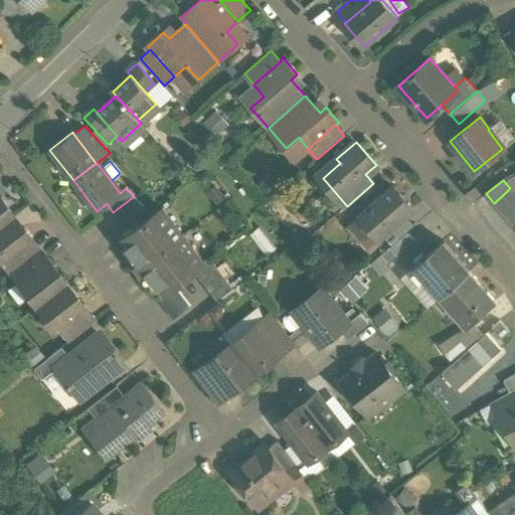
[(394,185),(380,197),(379,196),(371,203),(372,204),(360,215),(380,237),(414,208),(394,185)]
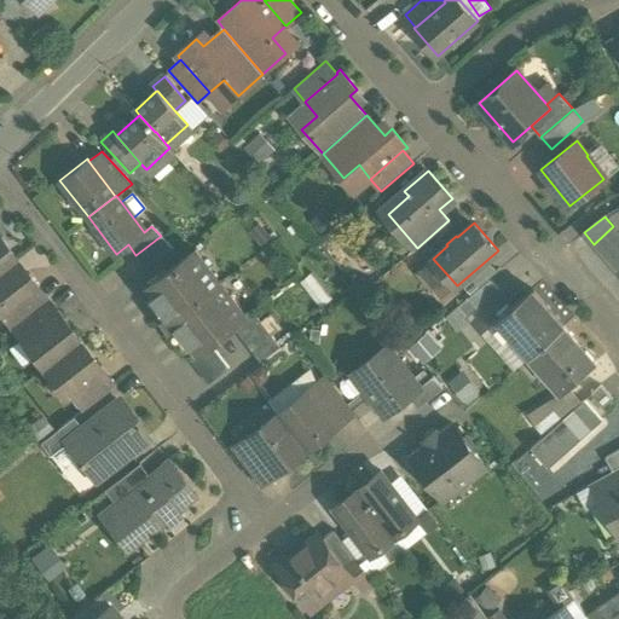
[(618,232),(613,226),(594,244),(603,255),(618,239),(618,232)]
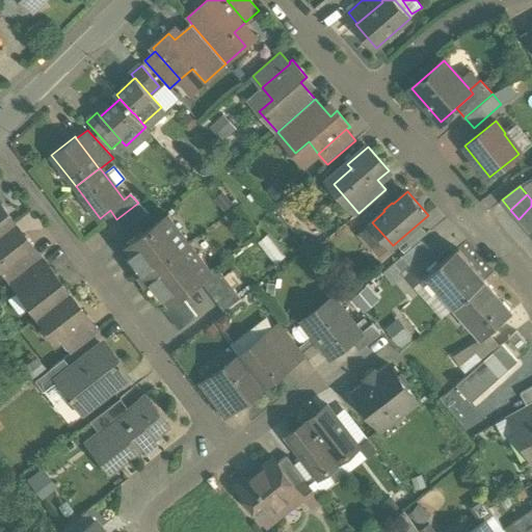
[(0,234),(15,222),(0,203),(0,234)]
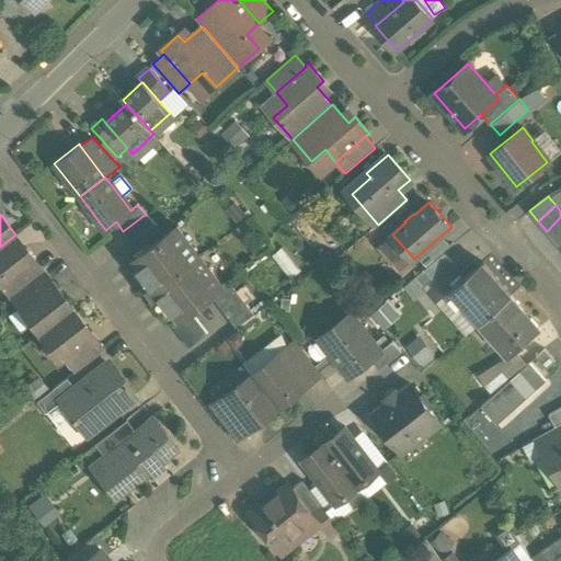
[(146,214),(123,231),(133,242),(156,225),(146,214)]
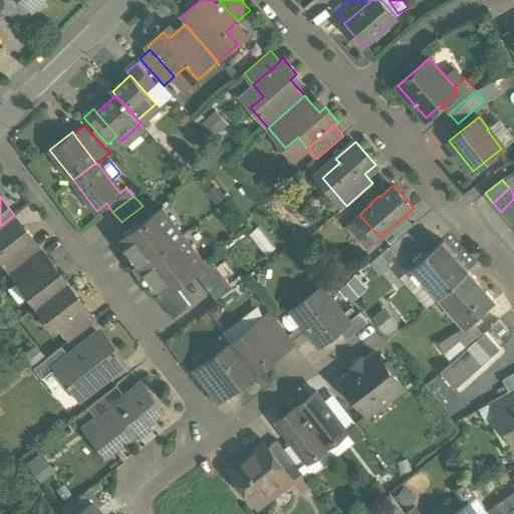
[(513,199),(501,212),(508,221),(513,215),(513,199)]
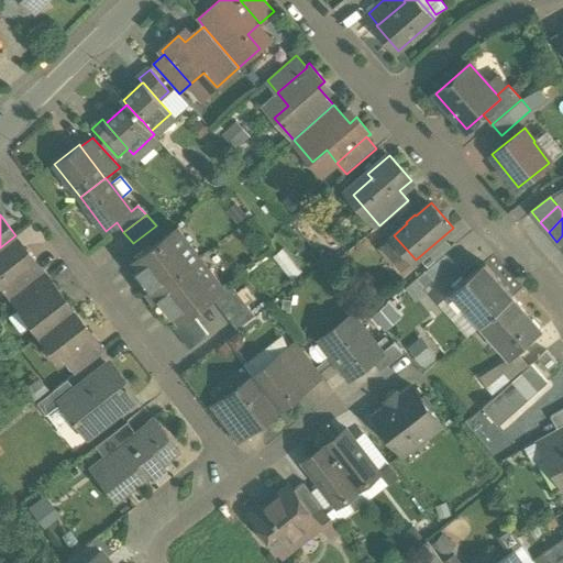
[(177,228),(135,261),(154,284),(148,288),(157,299),(163,295),(181,319),(190,312),(210,297),(222,287),(177,228)]
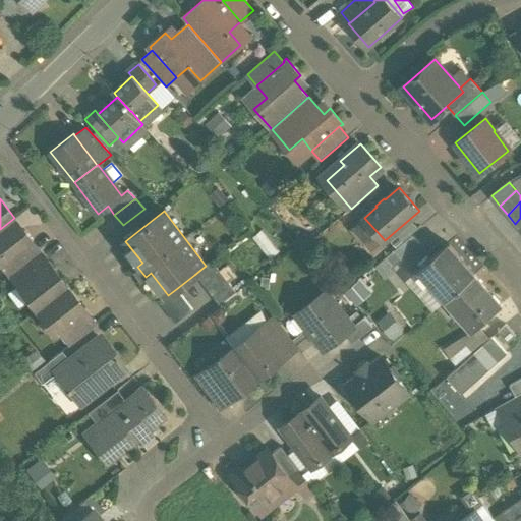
[(14,218),(0,229),(0,263),(3,267),(33,244),(34,243),(14,218)]
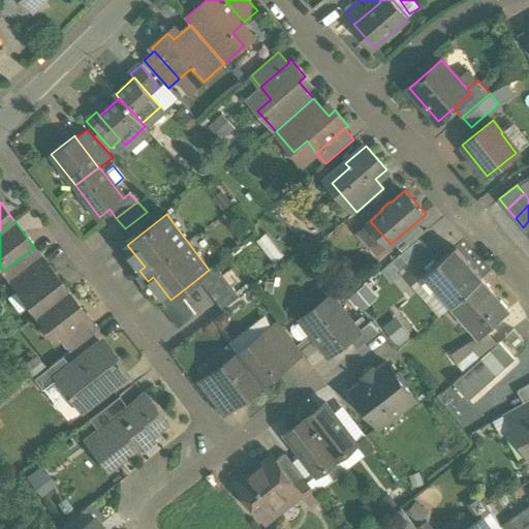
[(419,238),(391,261),(398,271),(427,247),(419,238)]
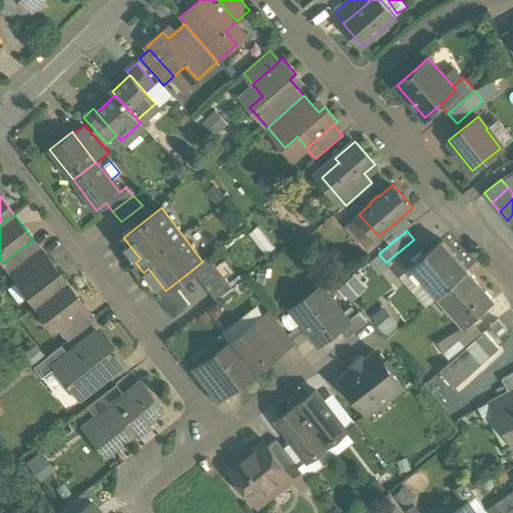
[(441,239),(412,266),(414,268),(417,265),(427,276),(424,279),(439,296),(440,295),(467,271),(450,251),(451,250),(441,239)]
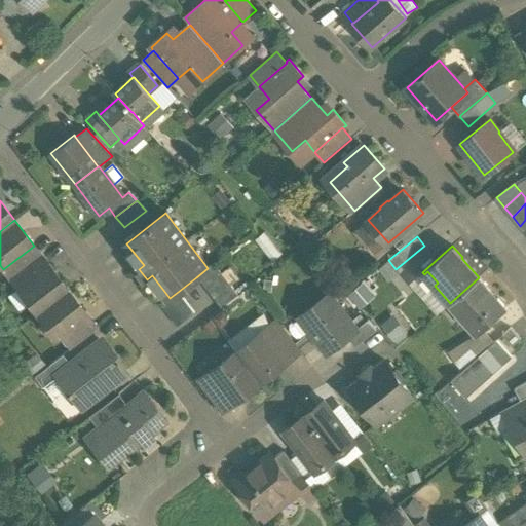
[(33,247),(3,269),(10,278),(40,255),(33,247)]
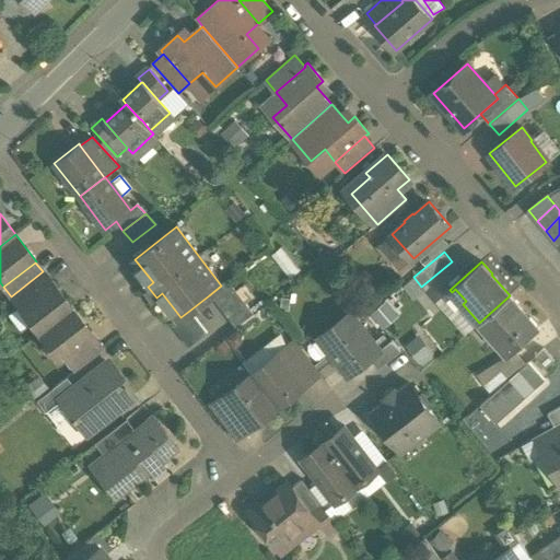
[(43,271),(11,296),(19,306),(50,282),(43,271)]
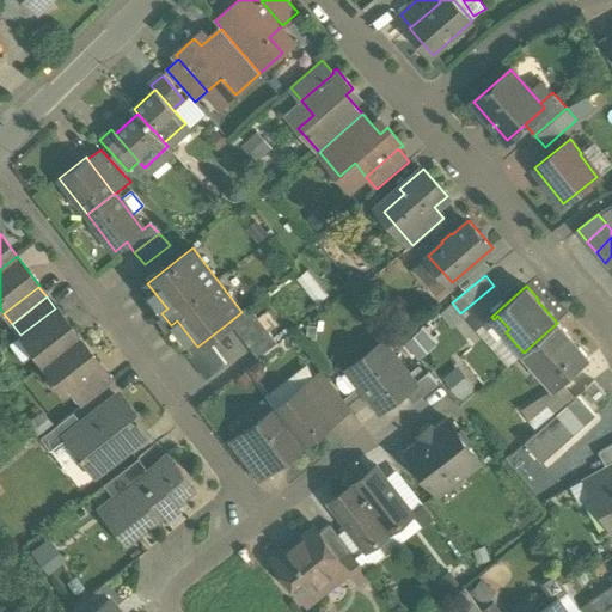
[(460,313),(452,303),(441,312),(454,326),(464,318),(460,313)]
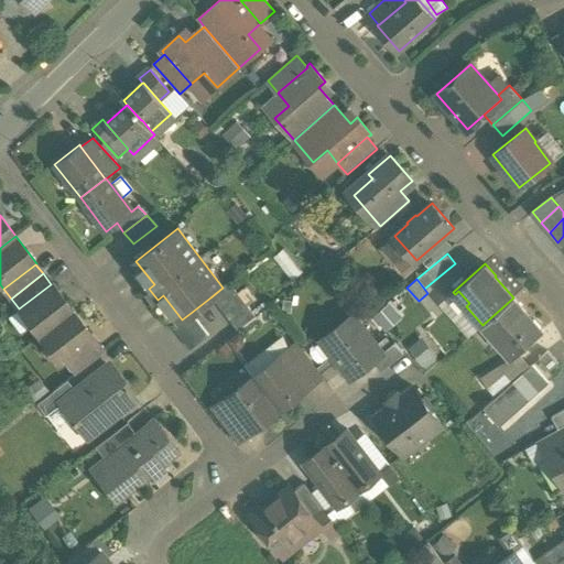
[(256,317),(229,283),(223,288),(210,297),(237,331),(256,317)]
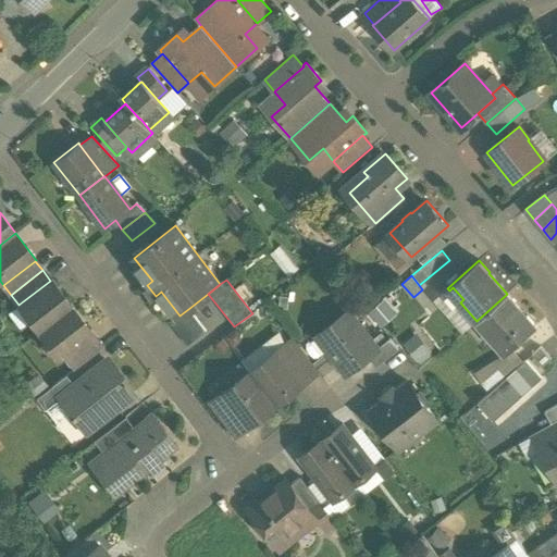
[(50,281),(19,305),(38,332),(71,307),(50,281)]
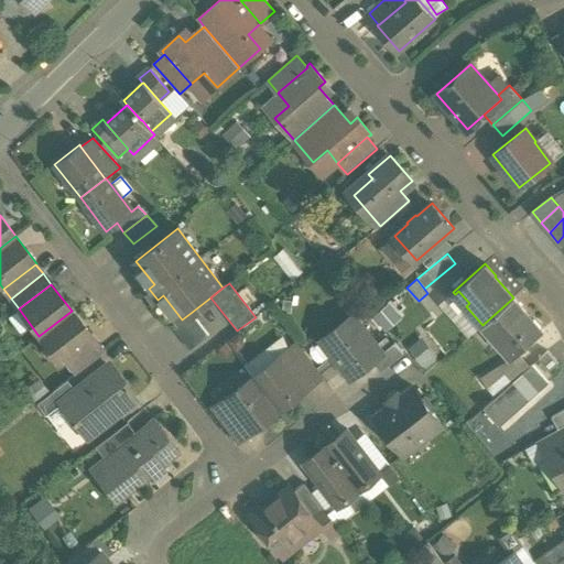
[(533,320),(513,297),(484,324),(499,343),(502,339),(514,353),(511,356),(512,357),(544,328),(534,317),(533,320)]
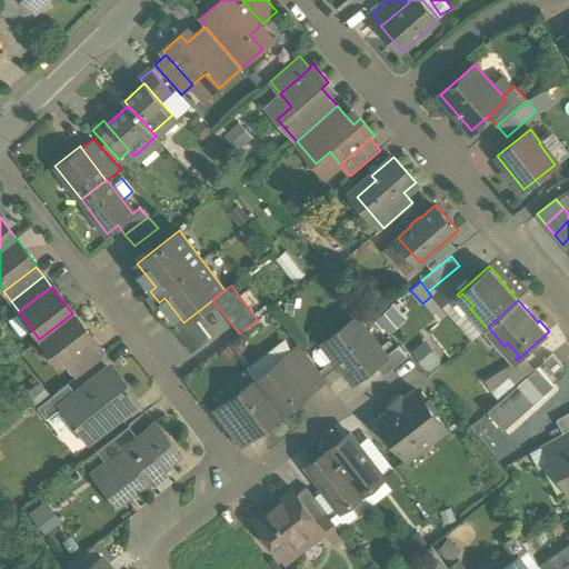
[(396,308),(380,318),(390,332),(405,321),(396,308)]
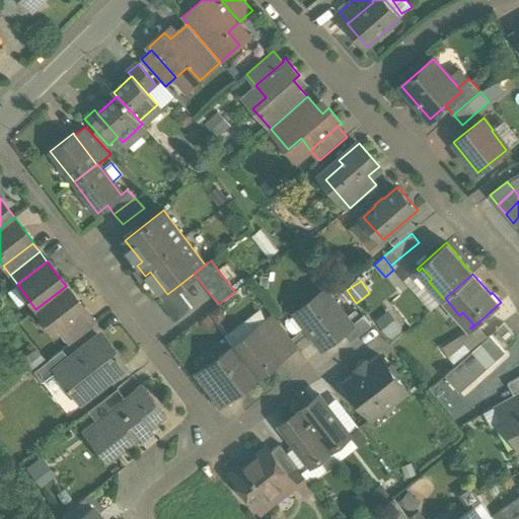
[(444,299),(429,282),(428,283),(419,292),(420,293),(431,305),(433,308),(444,299)]
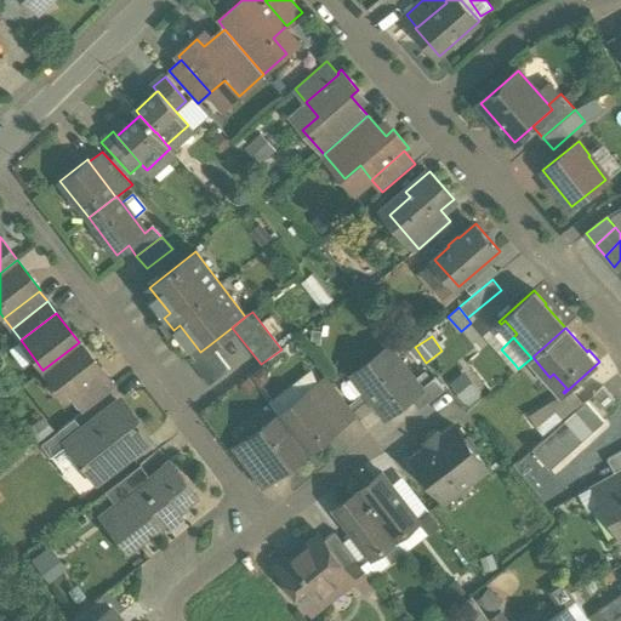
[(79,342),(43,370),(66,398),(69,396),(101,371),(79,342)]
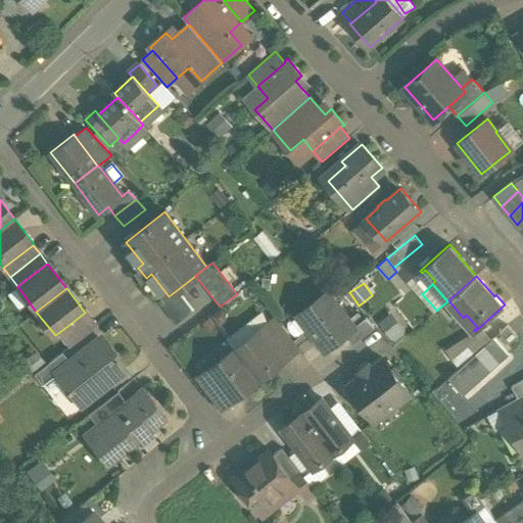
[(193,312),(177,290),(169,296),(159,302),(177,325),(193,312)]
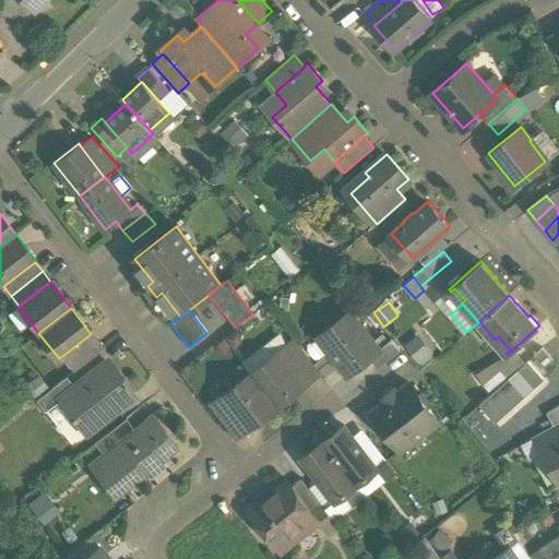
[(378,348),(349,312),(325,331),(337,346),(331,351),(348,373),(369,358),(378,369),(401,351),(391,340),(378,348)]
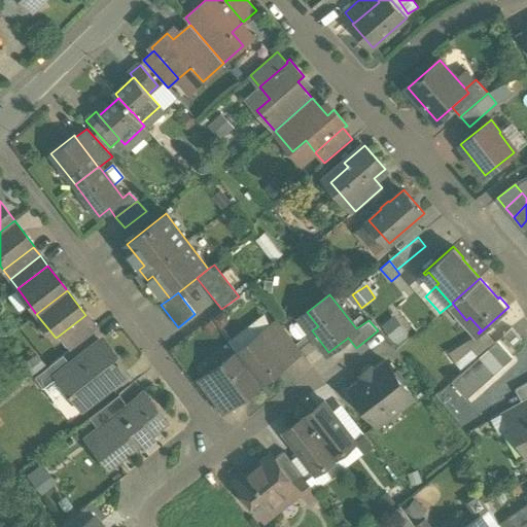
[(85,315),(59,336),(69,350),(96,329),(85,315)]
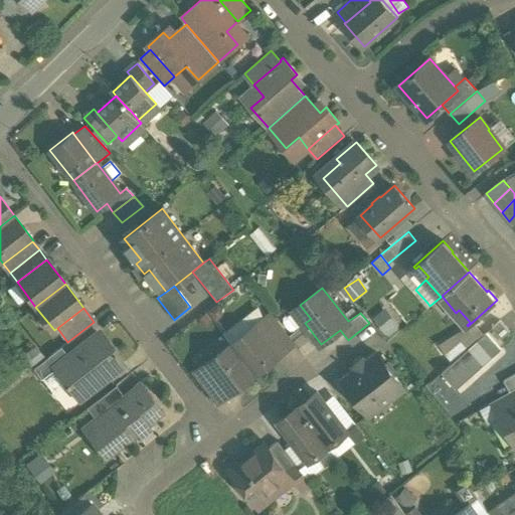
[(376,316),(388,335),(400,328),(388,308),(376,316)]
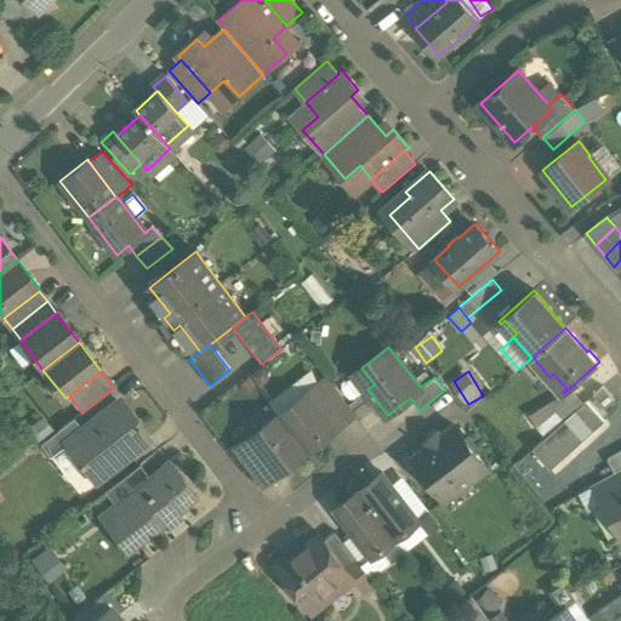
[(354,412),(328,379),(311,392),(337,426),(337,427),(354,412)]
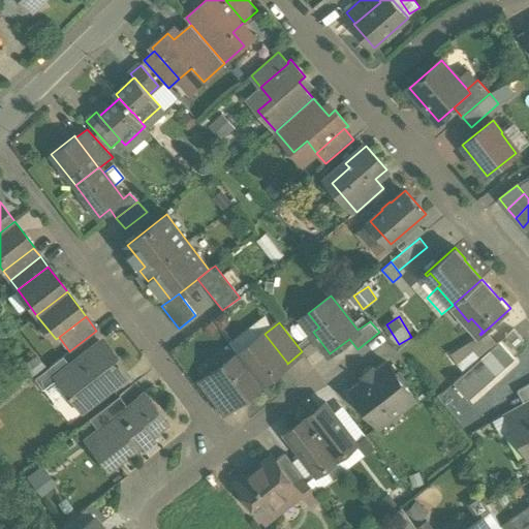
[(524,339),(515,329),(506,336),(516,346),(524,339)]
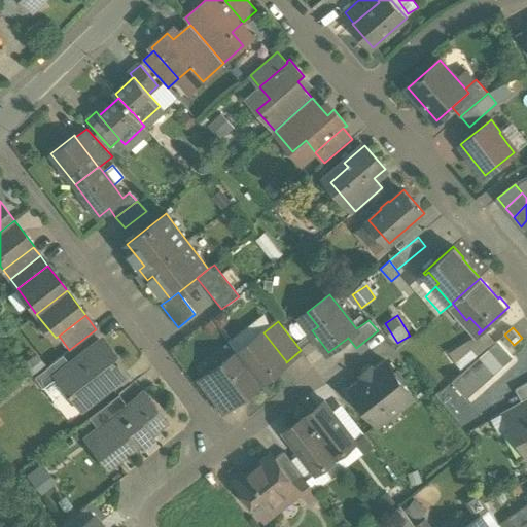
[(262,331),(236,351),(260,382),(286,361),(264,332),(262,331)]
